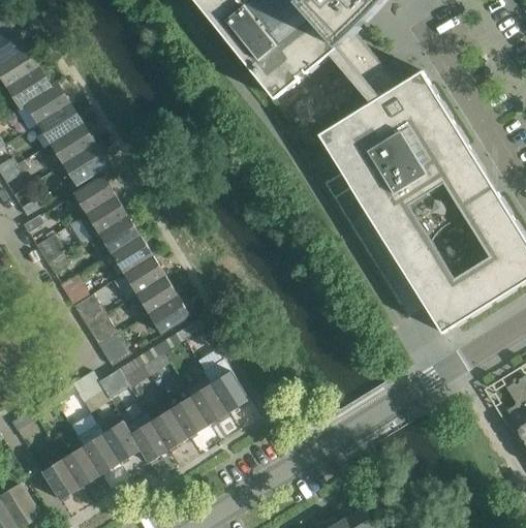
[(191,0),(273,100),(274,99),(298,81),(296,78),(302,72),(304,75),(328,56),(340,69),(357,90),(361,95),(369,104),(317,136),(319,140),(340,173),(341,174),(424,307),(440,335),(455,325),(525,281),(525,242),(498,198),(465,145),(429,87),(421,72),(398,86),(352,33),(377,8),(383,0),(191,0)]
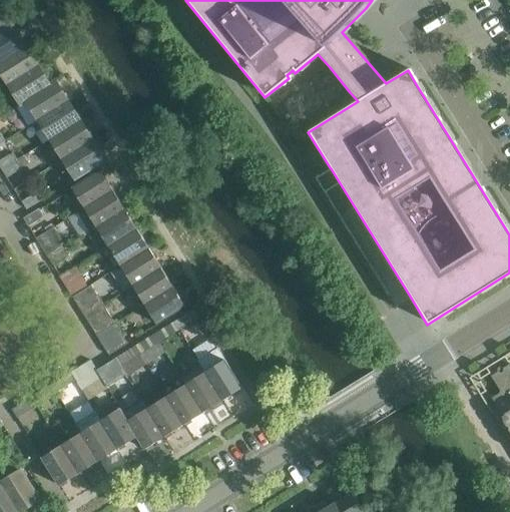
[(0,34),(10,28),(0,11),(0,34)]
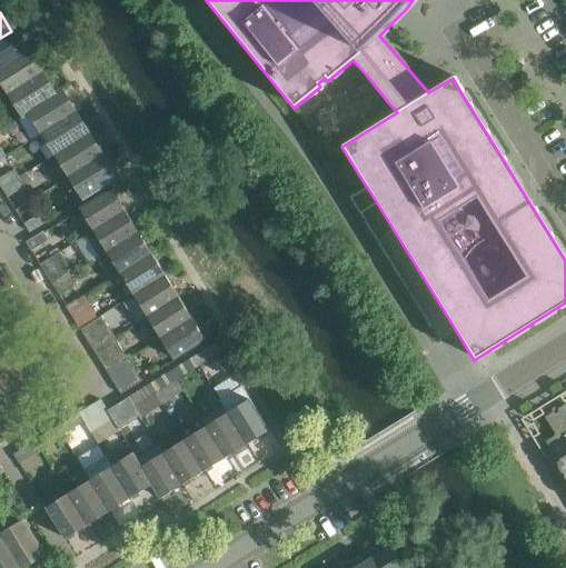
[(0,68),(25,53),(11,31),(0,38),(0,68)]
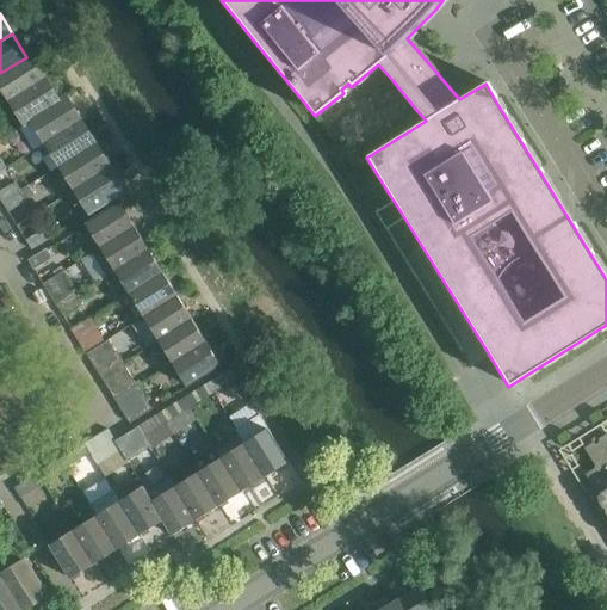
[(0,105),(8,100),(41,80),(26,57),(0,73),(0,105)]
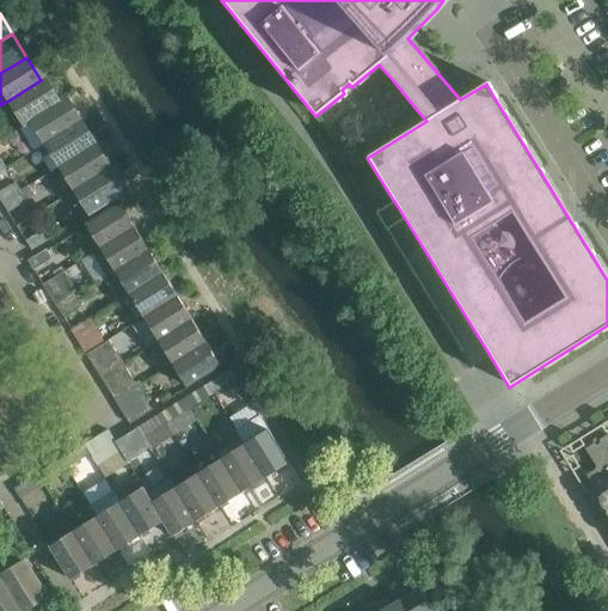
[(30,121),(55,103),(41,80),(8,101),(23,124),(30,121)]
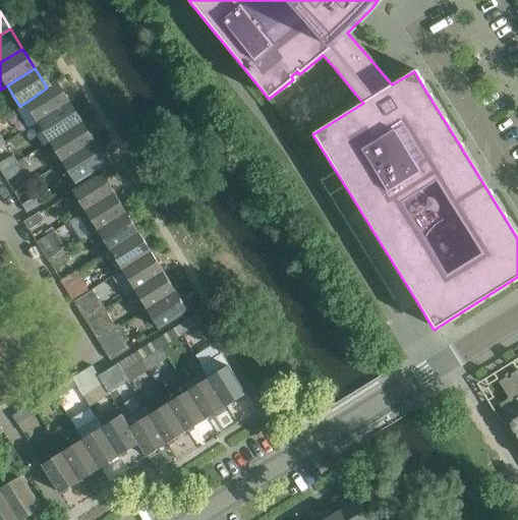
[(25,103),(38,122),(65,104),(53,83),(47,88),(25,103)]
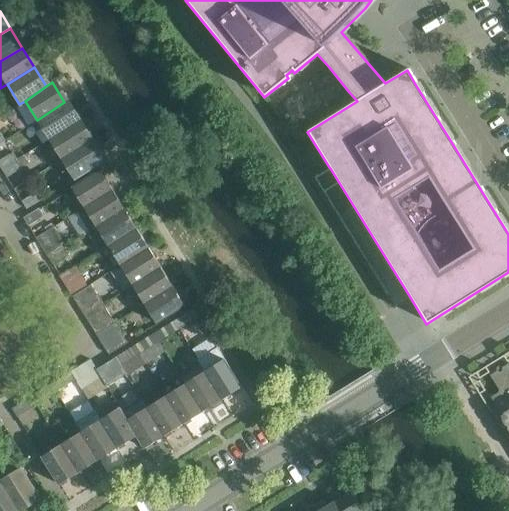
[(49,139),(76,122),(64,102),(37,120),(49,139)]
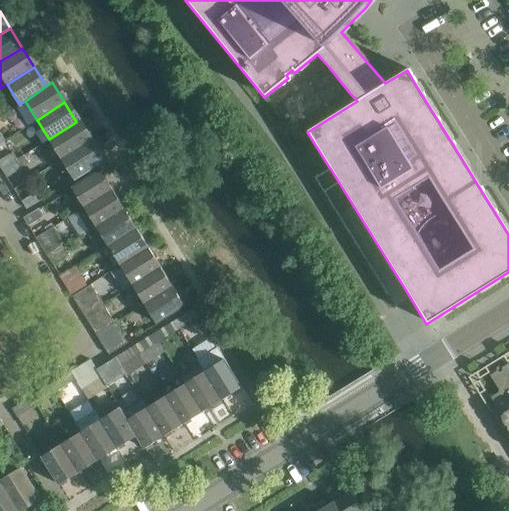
[(49,139),(61,158),(88,141),(76,122),(49,139)]
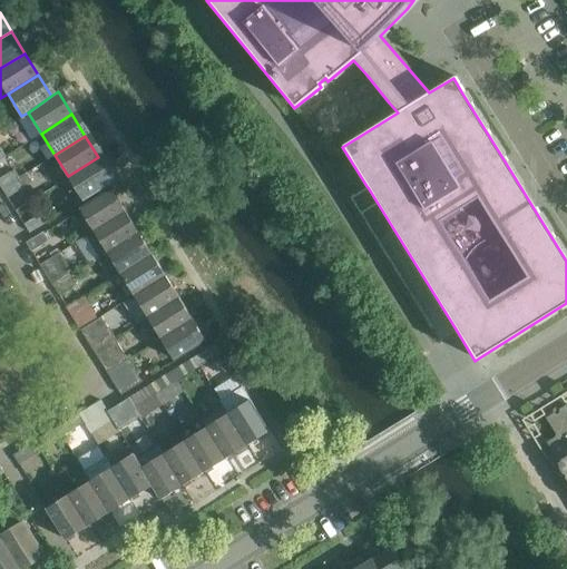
[(72,205),(113,179),(98,157),(68,176),(58,183),(72,205)]
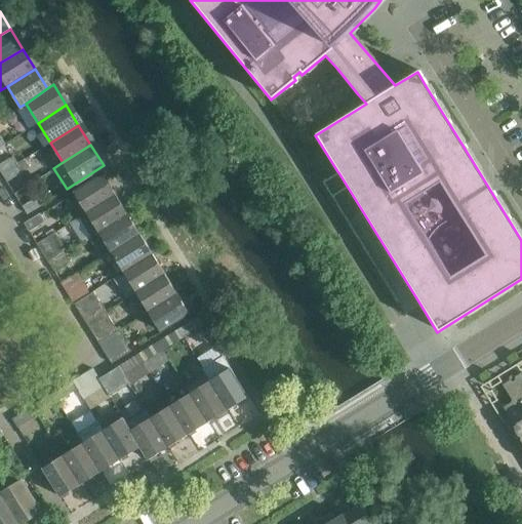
[(0,174),(14,165),(9,157),(0,162),(0,174)]
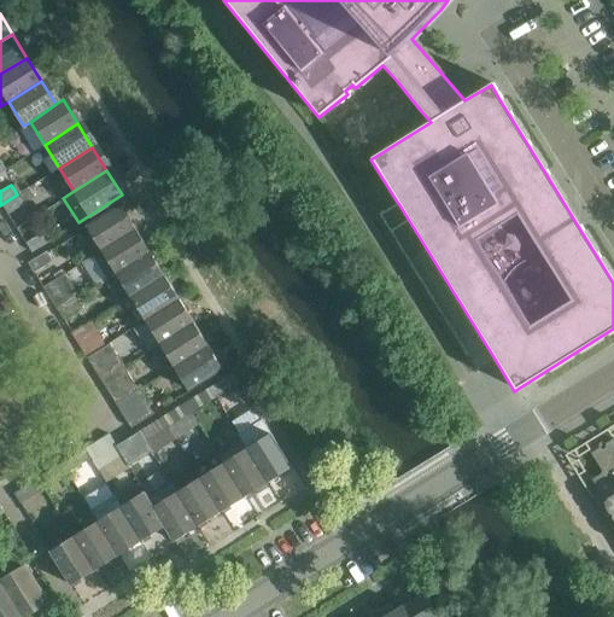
[(22,204),(17,195),(0,205),(0,210),(4,215),(22,204)]
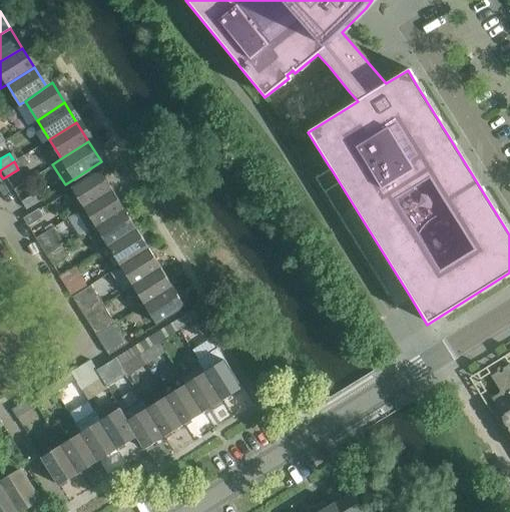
[(69,188),(82,208),(109,191),(97,171),(69,188)]
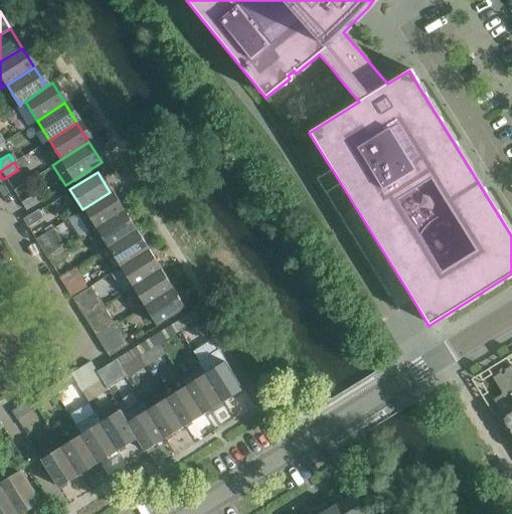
[(110,192),(82,209),(74,214),(87,233),(95,228),(122,211),(110,192)]
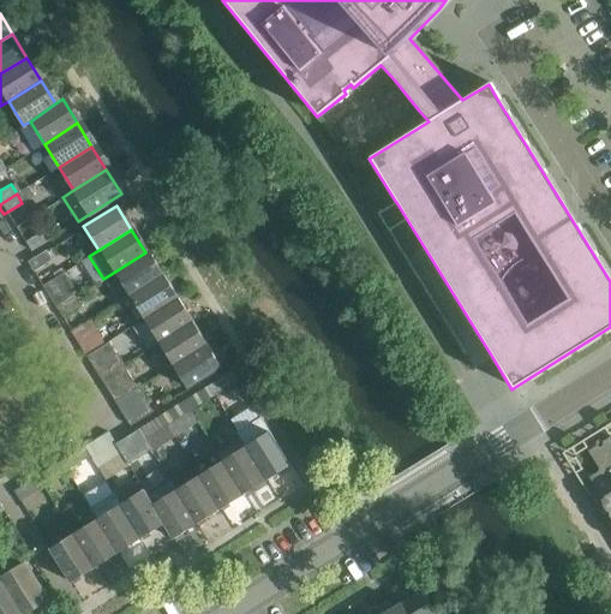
[(40,231),(22,243),(28,252),(46,240),(40,231)]
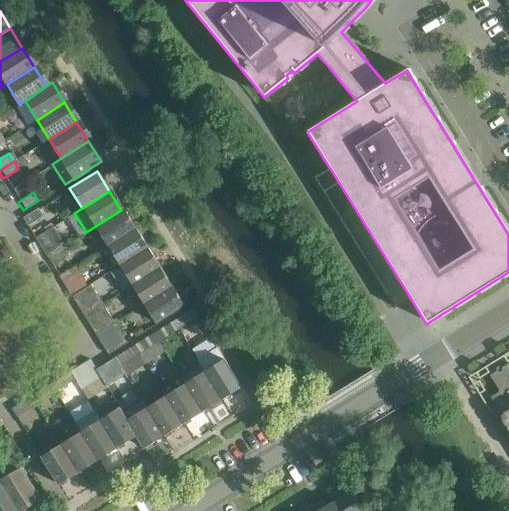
[(36,209),(26,215),(20,218),(25,226),(41,217),(36,209)]
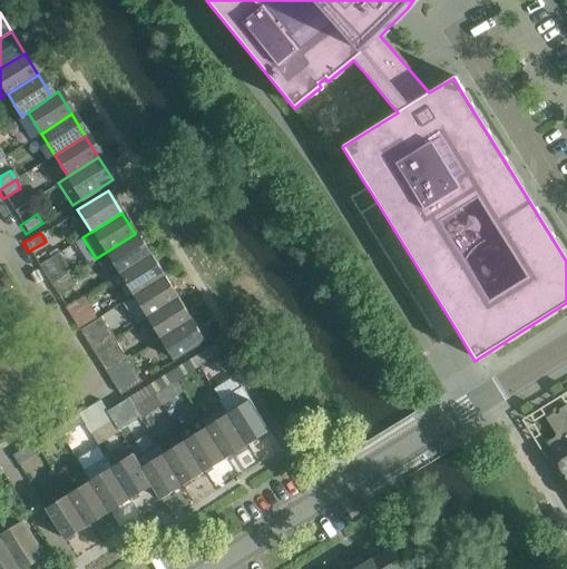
[(148,256),(135,234),(105,253),(118,275),(148,256)]
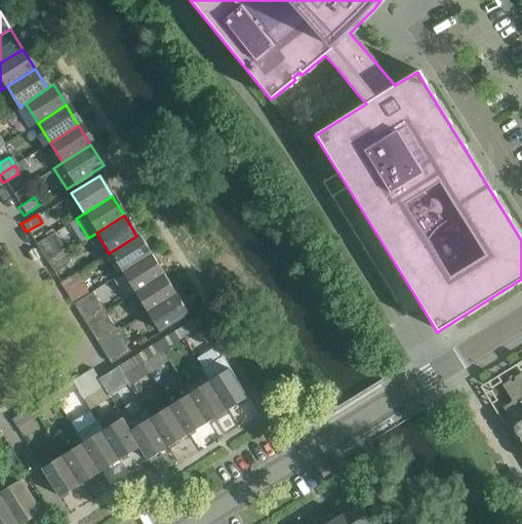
[(51,233),(34,244),(46,265),(62,255),(56,247),(59,245),(51,233)]
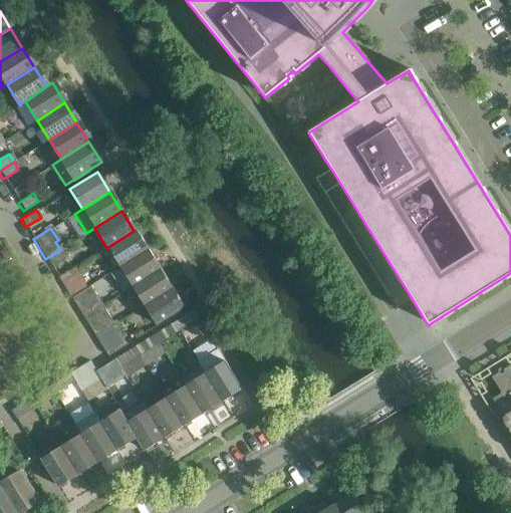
[(96,254),(108,273),(147,250),(134,231),(106,248),(96,254)]
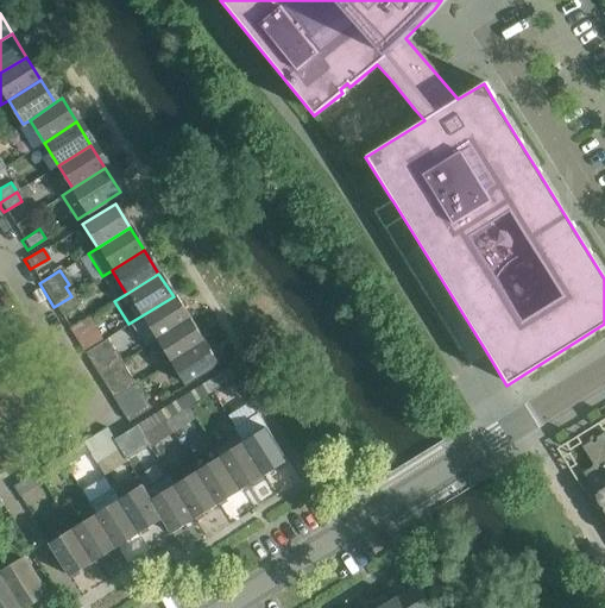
[(77,305),(71,296),(54,307),(60,315),(77,305)]
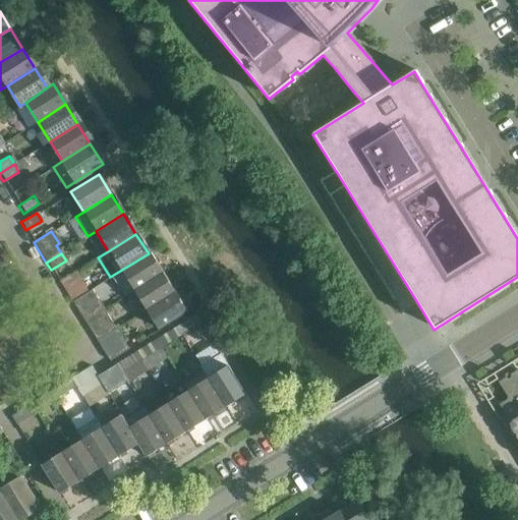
[(125,295),(161,273),(149,253),(110,277),(122,297),(125,295)]
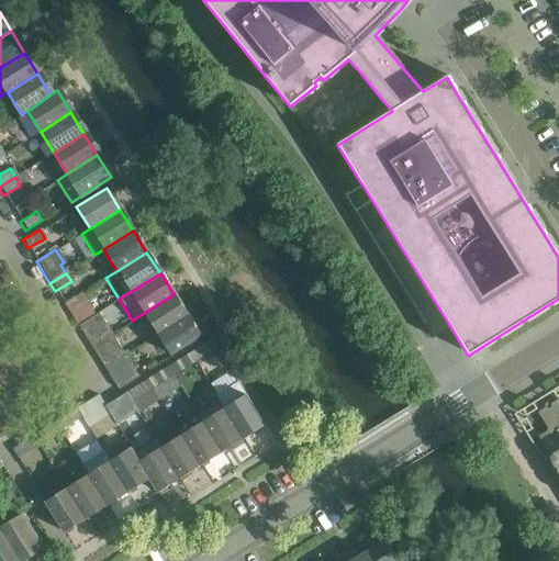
[(63,304),(76,326),(92,315),(79,294),(63,304)]
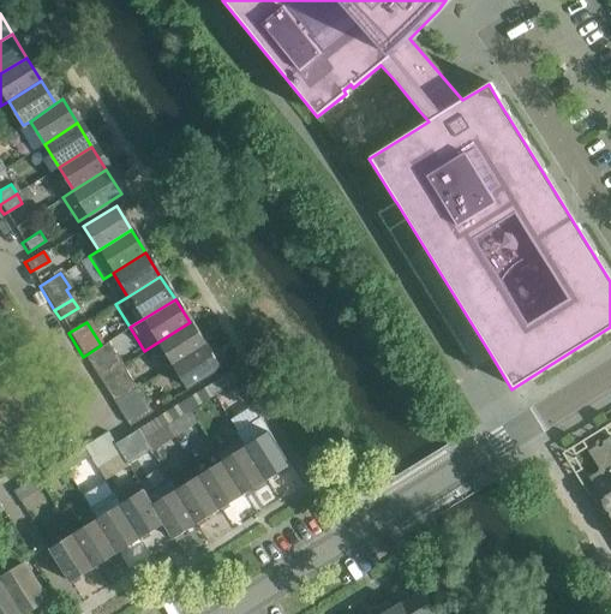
[(162,371),(171,367),(204,346),(190,322),(148,349),(162,371)]
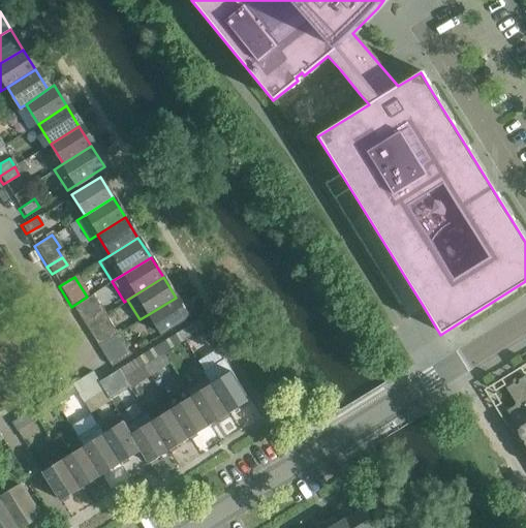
[(71,307),(84,327),(103,314),(91,294),(87,297),(71,307)]
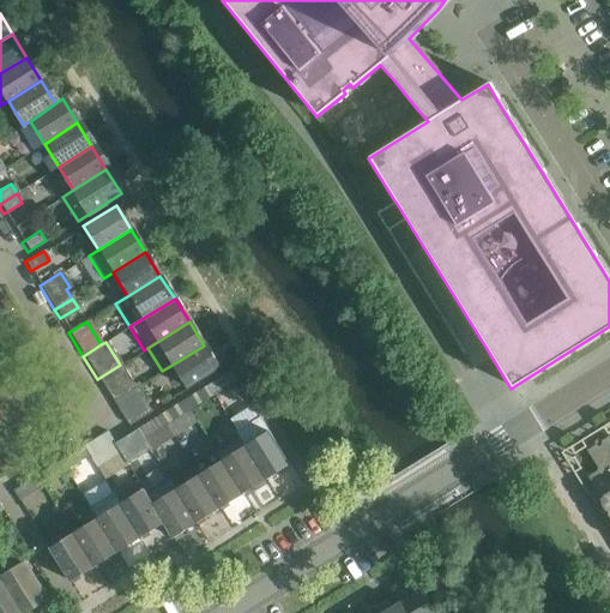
[(185,390),(218,370),(204,346),(170,366),(185,390)]
